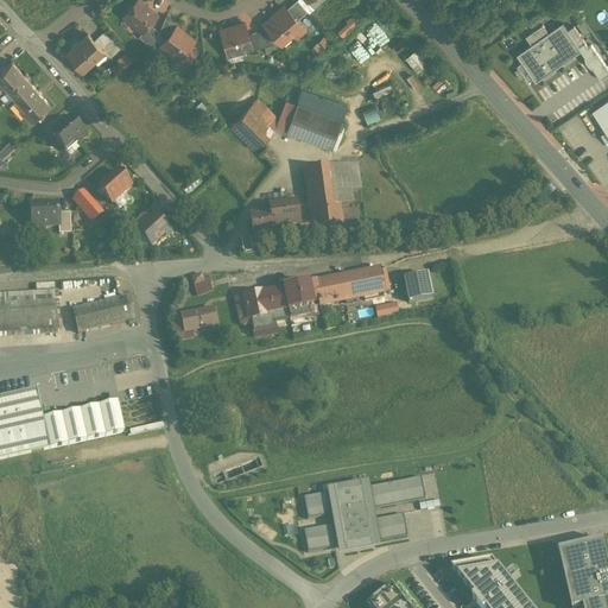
[(158,14),(140,0),(134,0),(122,16),(143,32),(150,24),(158,14)]
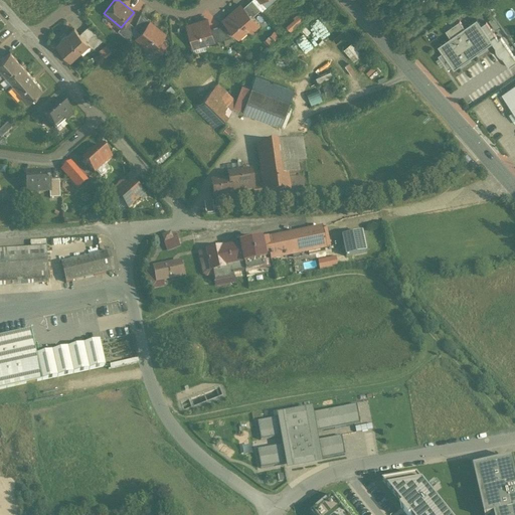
[(251,0),(249,0),(242,7),(250,16),(260,9),(251,0)]
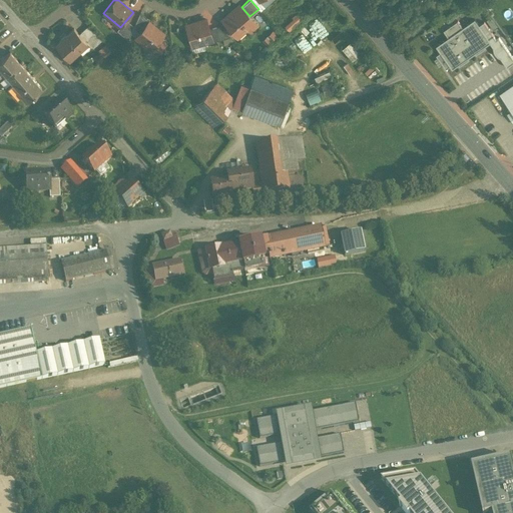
[(241,7),(239,5),(222,19),(237,35),(240,37),(245,33),(243,30),(250,24),(252,27),(257,24),(249,16),(241,7)]
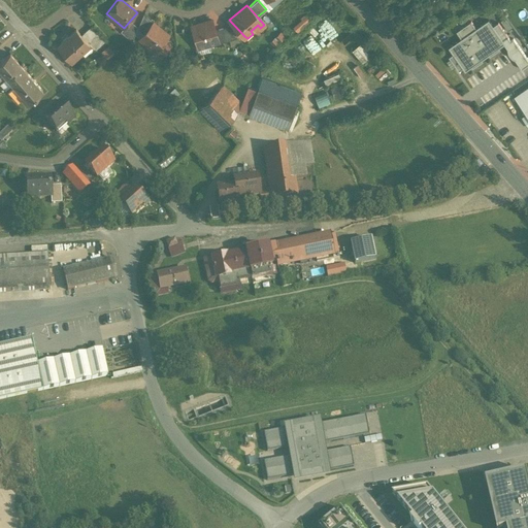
[(154,22),(143,13),(138,27),(137,29),(142,34),(153,22),(154,22)]
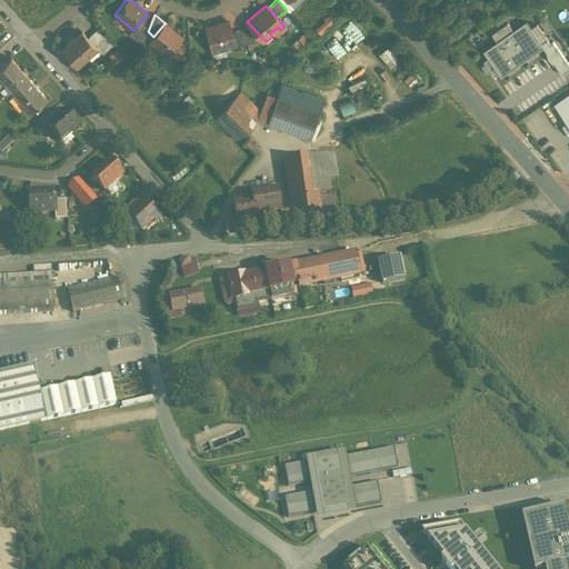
[(360,17),(352,22),(362,36),(371,30),(360,17)]
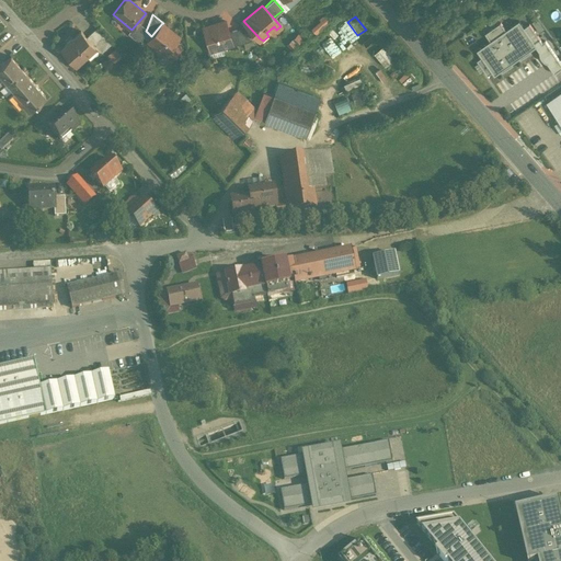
[(226,21),(203,27),(209,48),(218,45),(219,47),(231,44),(232,44),(229,32),(226,21)]
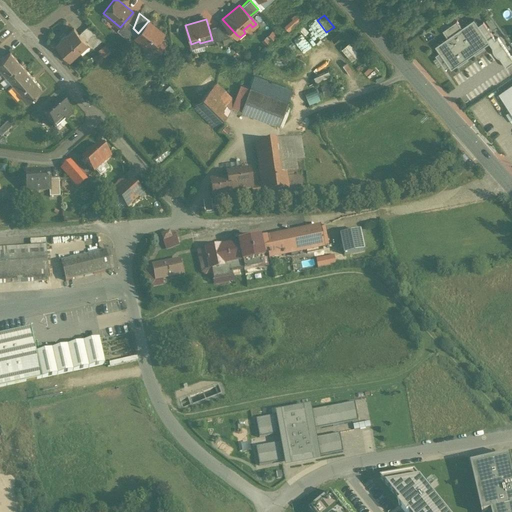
[(126,20),(120,27),(117,30),(128,40),(133,28),(134,26),(126,20)]
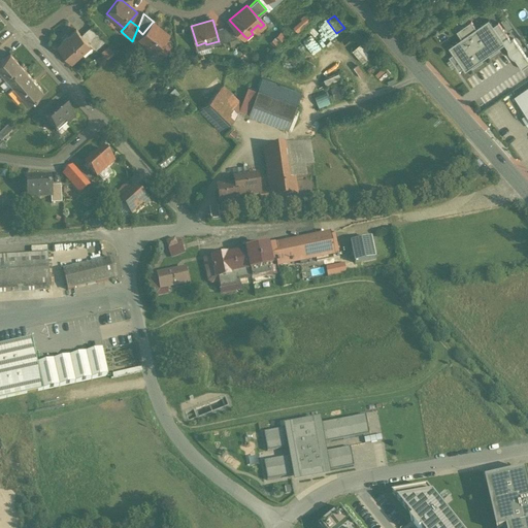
[(489,21),(450,47),(466,71),(505,43),(493,26),(489,21)]
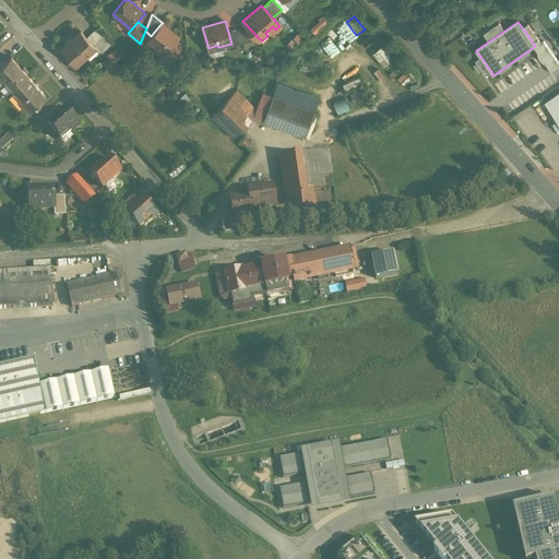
[(163,23),(162,23),(151,36),(147,40),(164,55),(167,51),(173,56),(180,46),(175,42),(179,37),(163,23)]
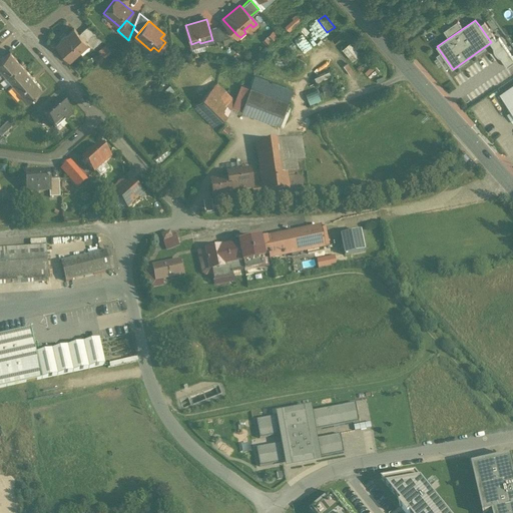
[(496,39),(484,22),(479,25),(491,42),(494,46),(494,51),(496,54),(498,56),(502,57),(507,66),(512,61),(512,58),(499,37),(496,39)]
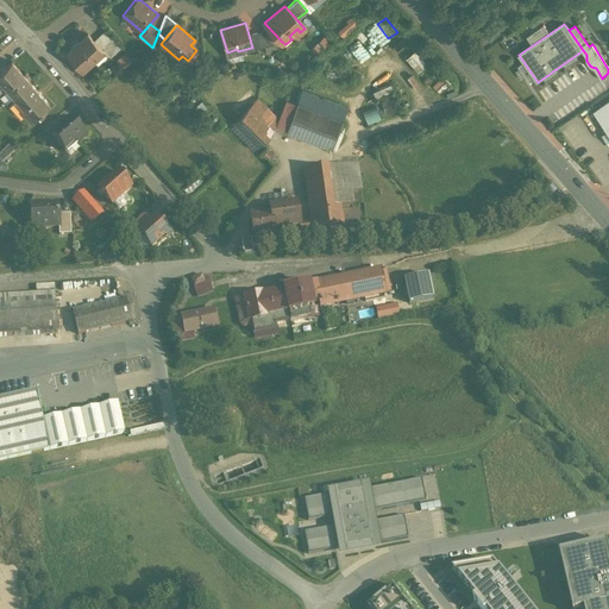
[(87,33),(79,41),(77,39),(71,44),(73,46),(67,52),(82,69),(104,50),(110,57),(119,49),(104,31),(94,41),(87,33)]
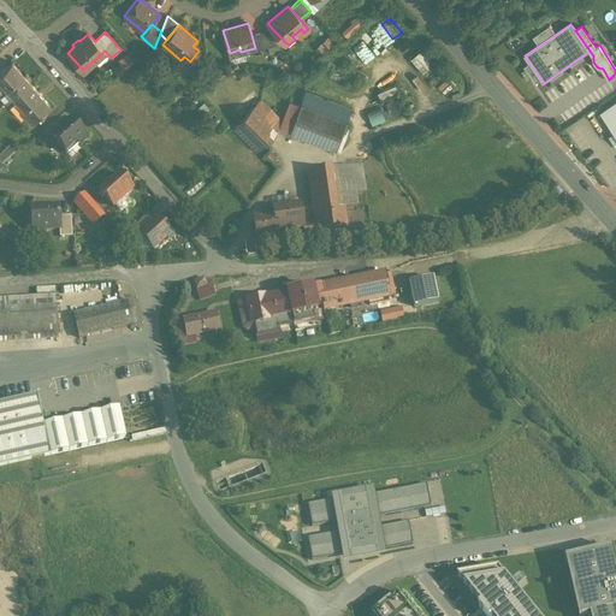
[(265,31),(252,35),(255,48),(254,48),(255,51),(277,43),(265,31)]
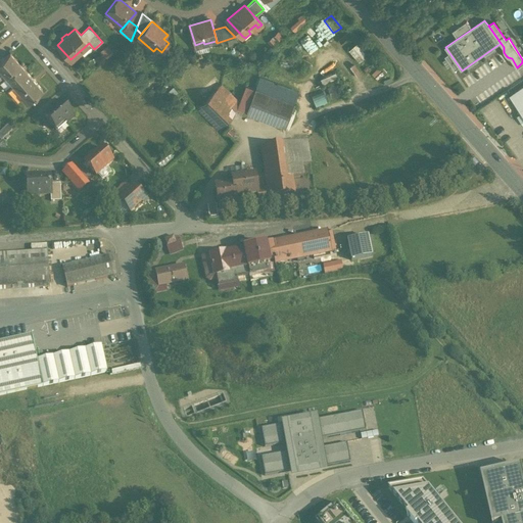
[(349,50),(361,62),(370,53),(359,41),(349,50)]
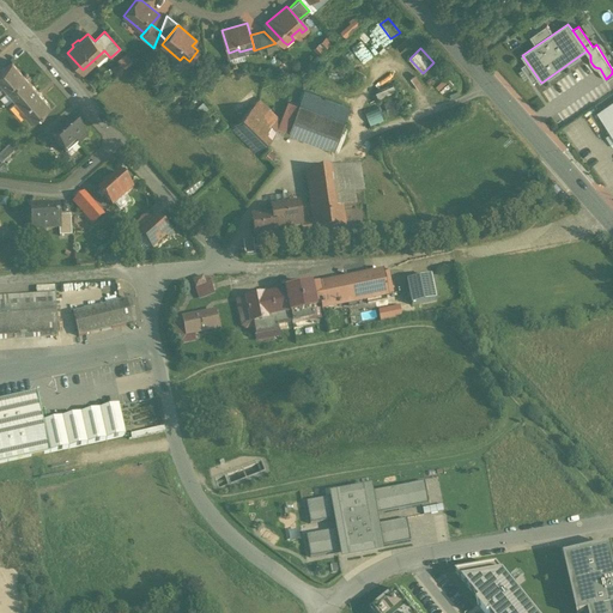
[(30,83),(11,61),(0,71),(0,80),(14,97),(30,83)]
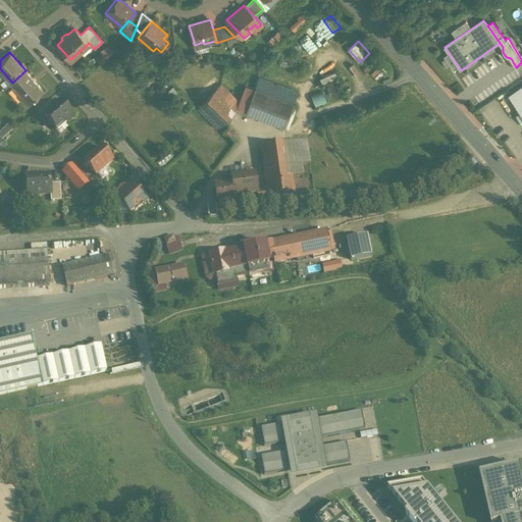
[(25,70),(12,83),(23,95),(21,97),(27,103),(42,89),(25,70)]
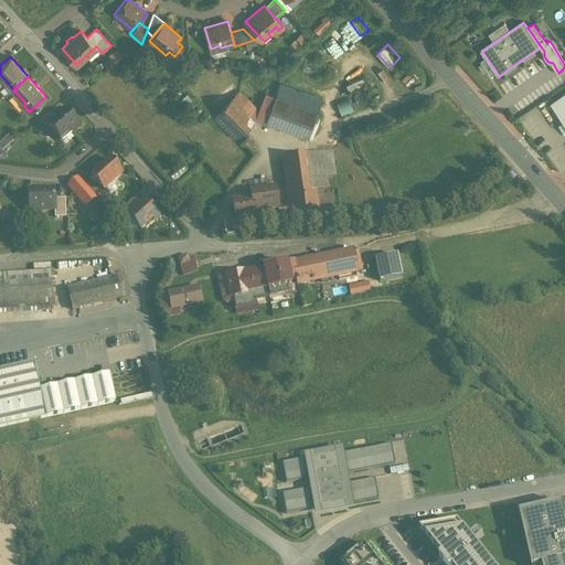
[(240,91),(213,117),(235,138),(260,113),(240,91)]
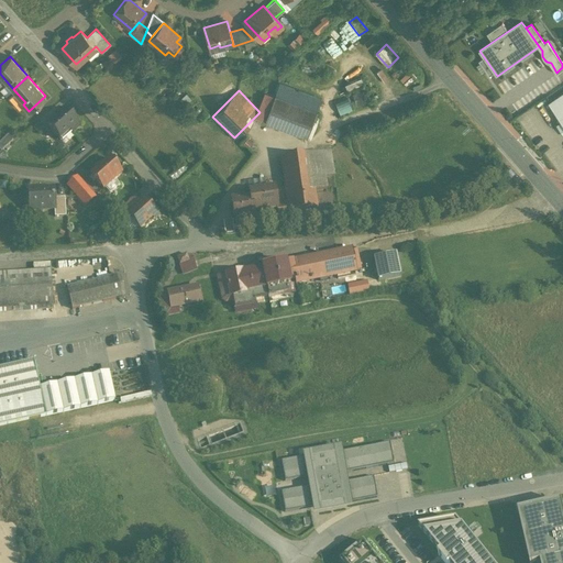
[(362,91),(354,94),(357,103),(365,101),(362,91)]
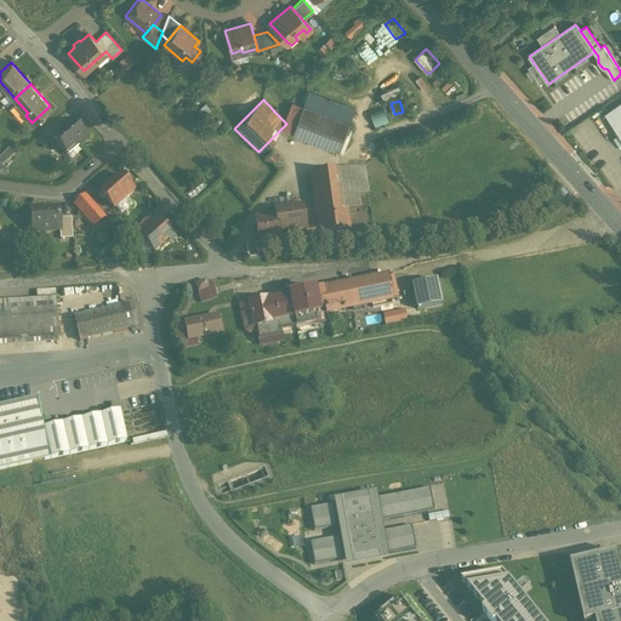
[(620,102),(607,113),(620,134),(620,102)]
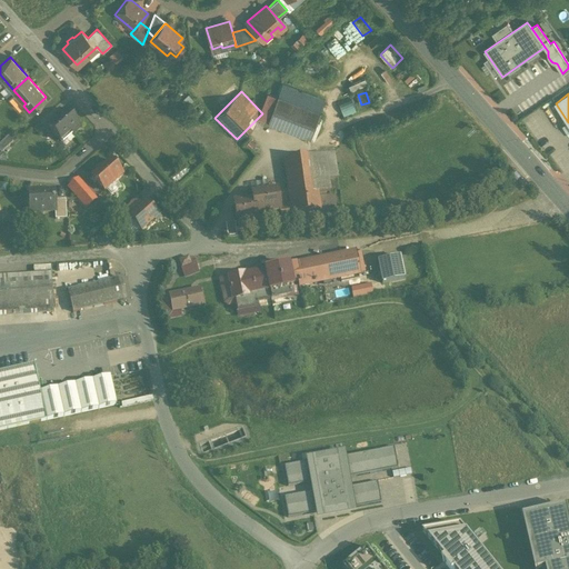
[(320,112),(278,97),(268,122),(310,139),(320,112)]
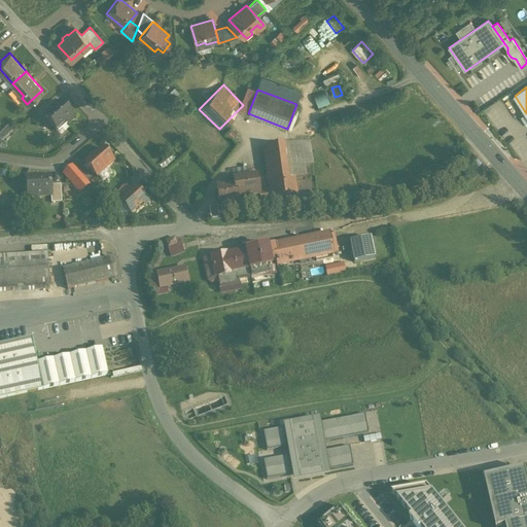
[(318,94),(322,105),(332,101),(328,90),(318,94)]
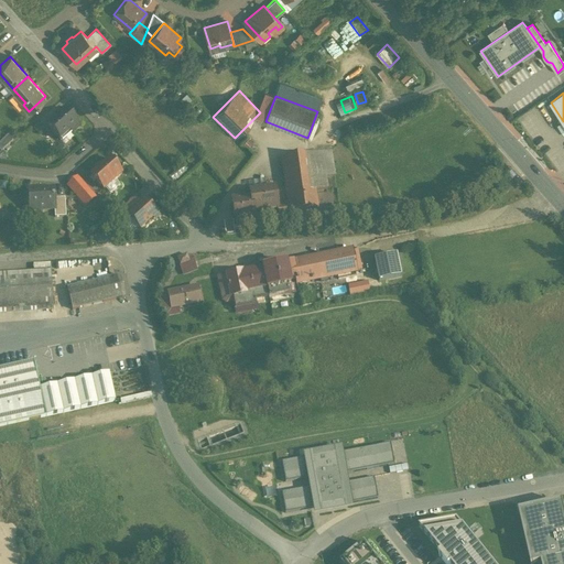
[(64,109),(46,126),(60,140),(69,131),(72,134),(79,128),(64,109)]
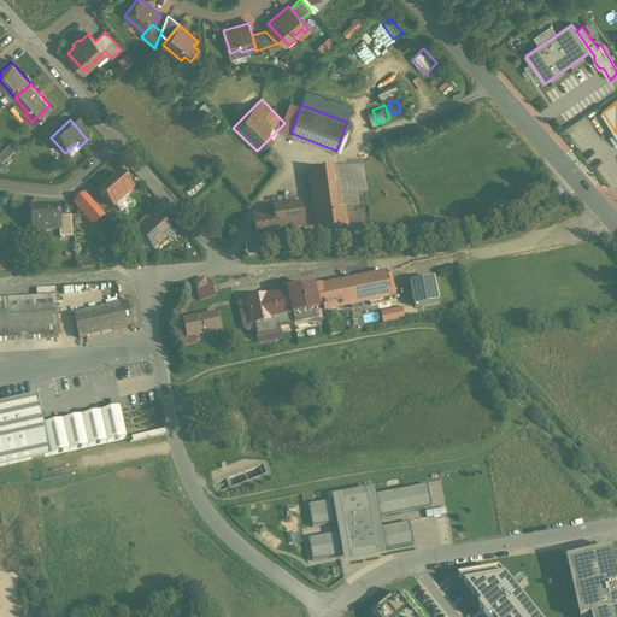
[(7,148),(0,156),(0,166),(1,168),(13,154),(7,148)]
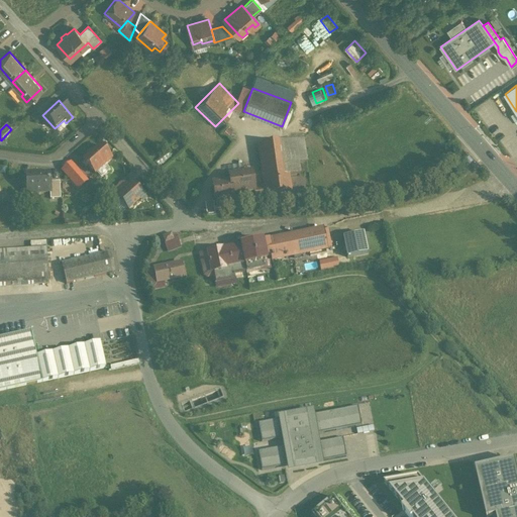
[(303,139),(284,142),(289,176),(299,175),(298,164),(306,162),(303,139)]
